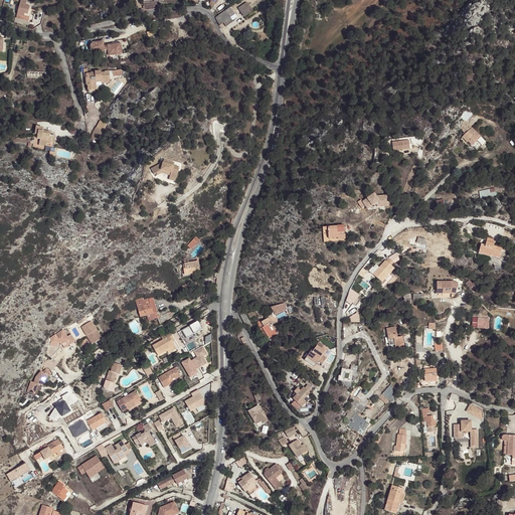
[(26,1),(23,0),(20,0),(16,18),(29,21),(30,17),(28,14),(29,11),(30,6),(25,5),(26,1)]
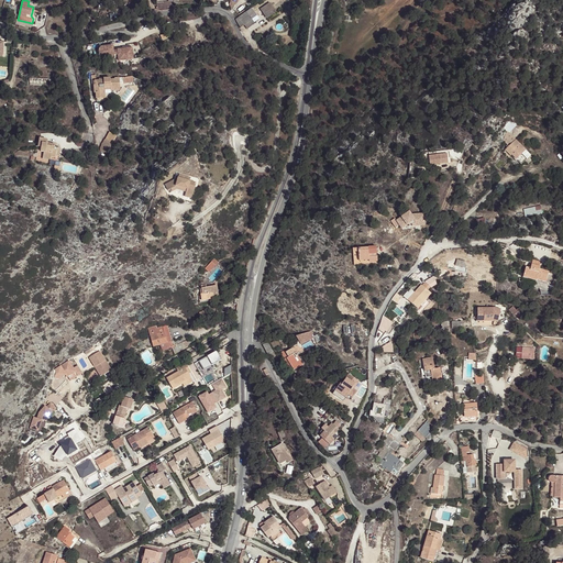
[(177,1),(174,1),(163,2),(163,3),(156,4),(157,9),(159,11),(175,9),(174,3),(177,3),(177,1)]
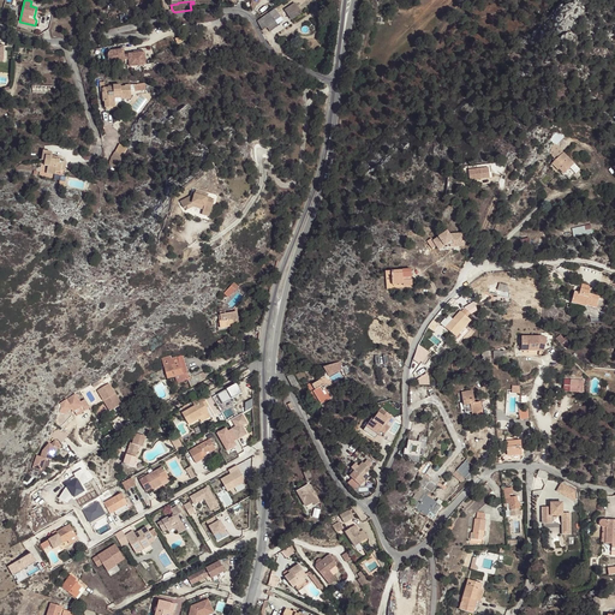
[(300,12),(294,4),(285,10),(292,19),(300,12)]
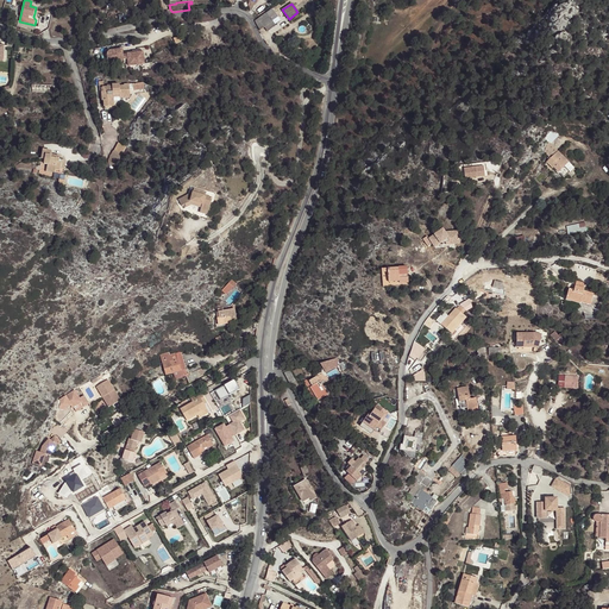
[(277,17),(272,8),(256,20),(259,30),(264,26),(267,30),(275,24),(272,20),(277,17)]
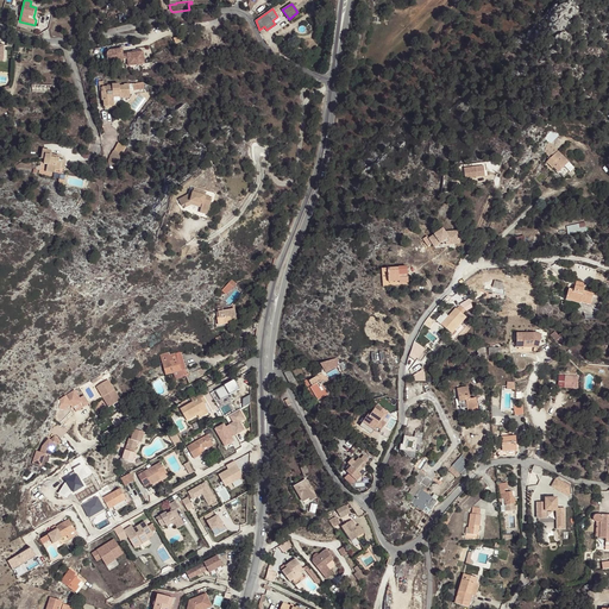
[(108,62),(108,63),(129,62),(130,67),(145,66),(144,55),(129,56),(129,57),(124,57),(124,51),(113,52),(112,52),(111,52),(110,54),(108,54),(108,55),(107,56),(107,57),(107,60),(108,62)]
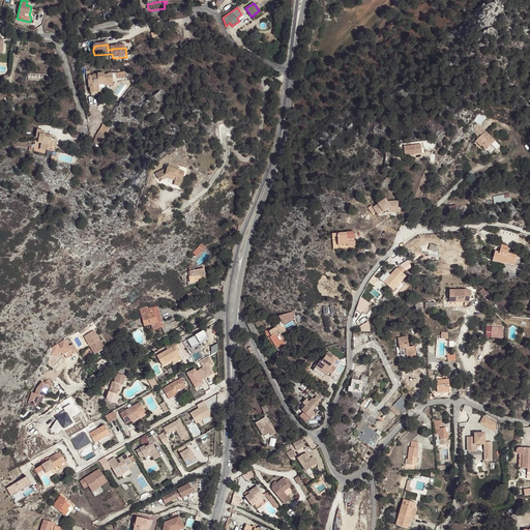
[(105,75),(105,74),(97,75),(98,76),(90,77),(90,80),(89,80),(89,88),(90,88),(91,93),(97,92),(97,83),(105,82),(105,84),(114,84),(113,74),(108,75),(105,75)]
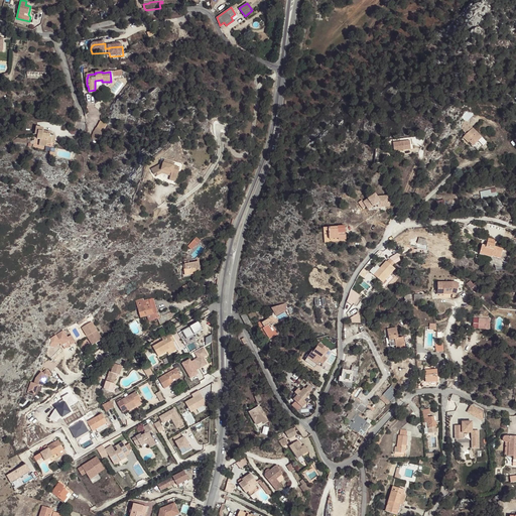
[(463,117),(466,120),(467,121),(474,113),(467,111),(463,117)]
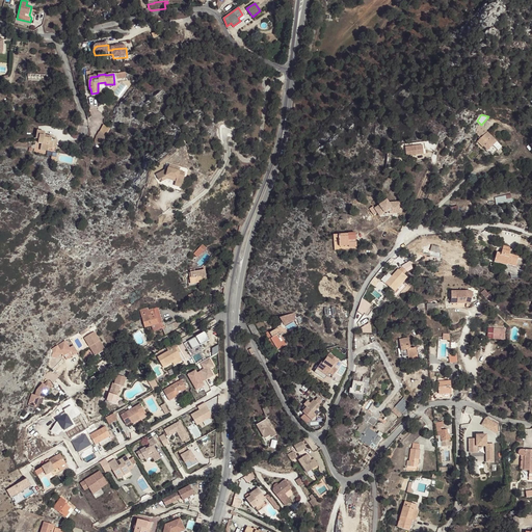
[(501,147),(481,125),(480,124),(479,125),(476,133),(480,136),(478,137),(480,139),(478,141),(487,151),(490,148),(495,153),(501,147)]
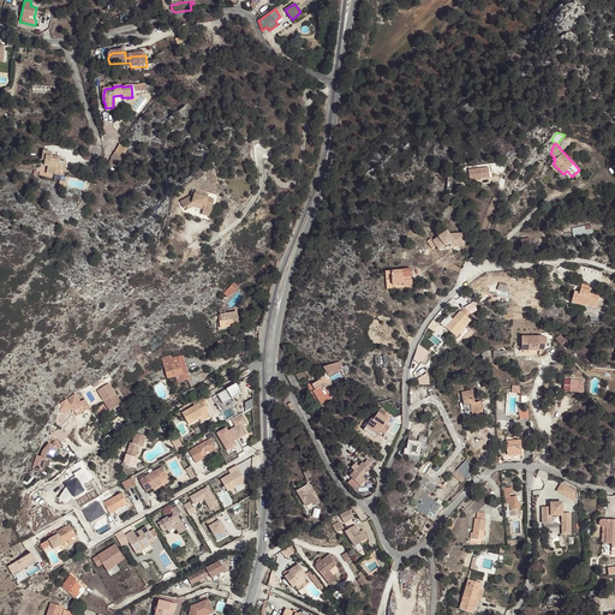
[(127,148),(120,144),(115,153),(123,156),(127,148)]
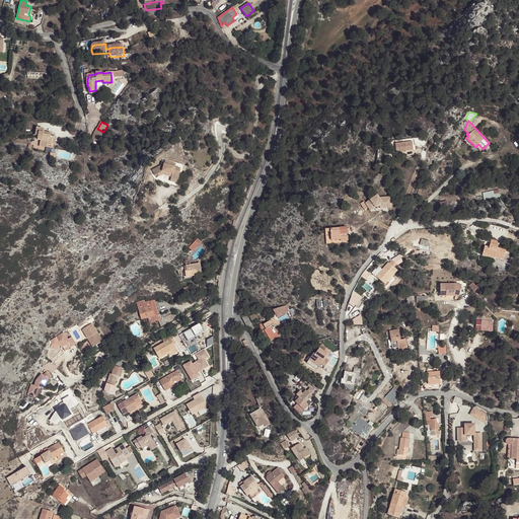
[(51,134),(47,133),(46,135),(44,135),(44,132),(45,130),(45,129),(44,129),(36,128),(35,135),(39,136),(38,140),(41,140),(40,146),(47,148),(48,144),(52,145),(52,144),(53,139),(51,139),(51,136),(51,134)]
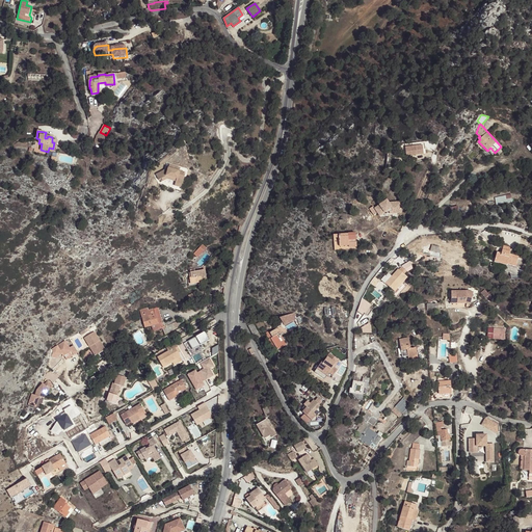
[(100,132),(99,131),(96,137),(97,137),(95,140),(95,141),(101,144),(106,135),(100,132)]
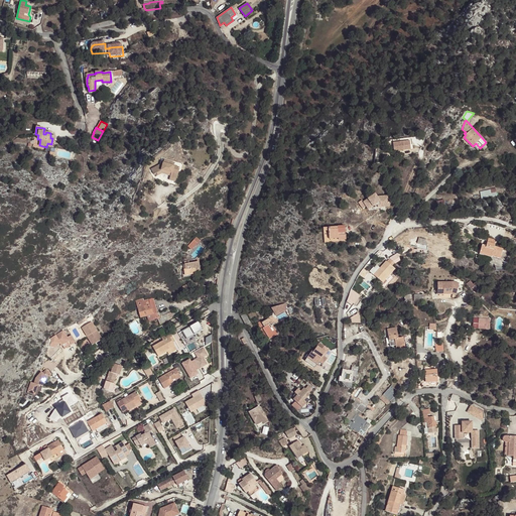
[(173,166),(174,163),(164,160),(163,165),(161,164),(151,169),(154,174),(156,173),(162,170),(171,173),(170,175),(170,177),(176,179),(180,168),(173,166)]
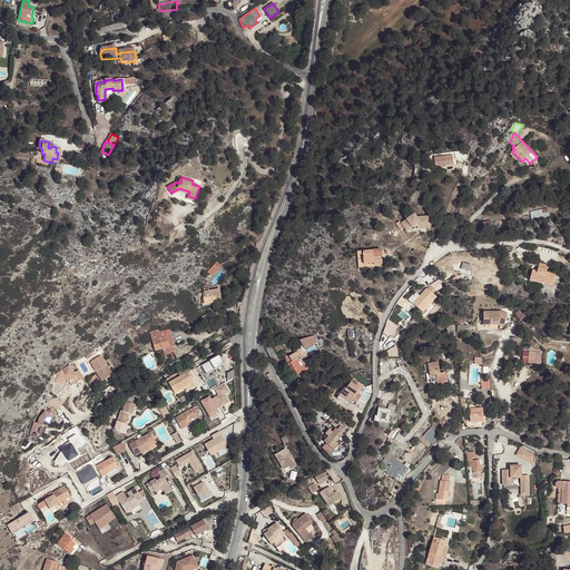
[(547,208),(537,210),(538,218),(549,216),(547,208)]
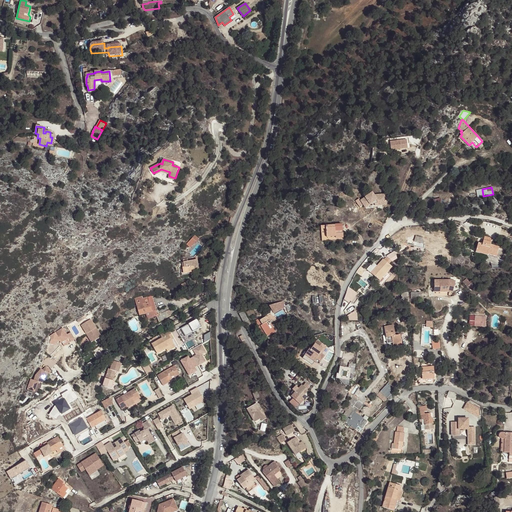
[(386,199),(386,194),(375,195),(372,192),(360,200),(366,208),(371,204),(375,203),(378,203),(378,205),(382,205),(383,205),(384,204),(385,204),(385,203),(386,203),(386,202),(386,201),(386,200),(386,199)]
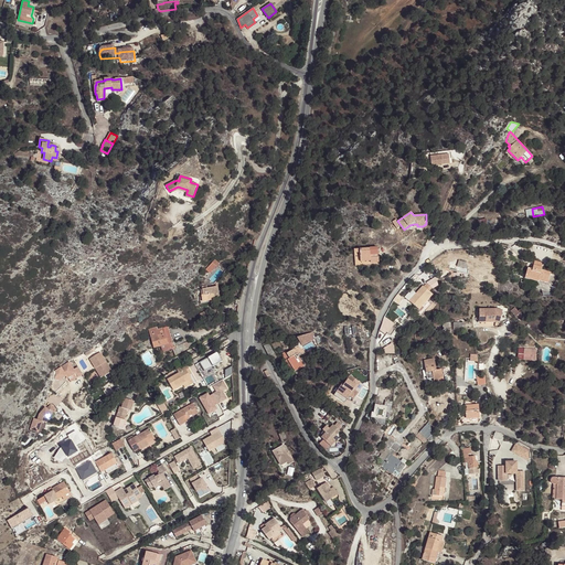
[(478,221),(479,230),(488,227),(486,219),(478,221)]
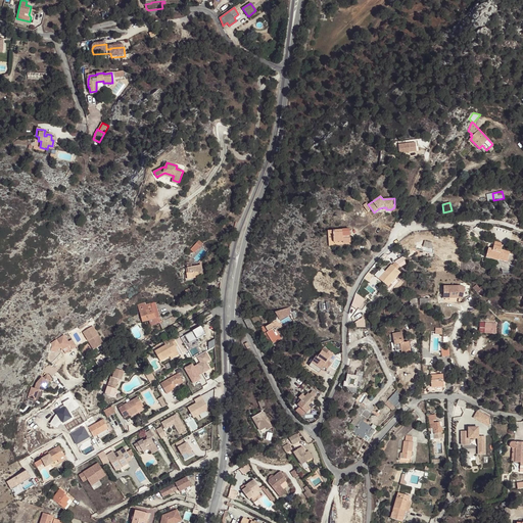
[(350,230),(328,231),(329,246),(334,245),(334,242),(343,241),(343,239),(348,238),(348,234),(350,234),(350,230)]
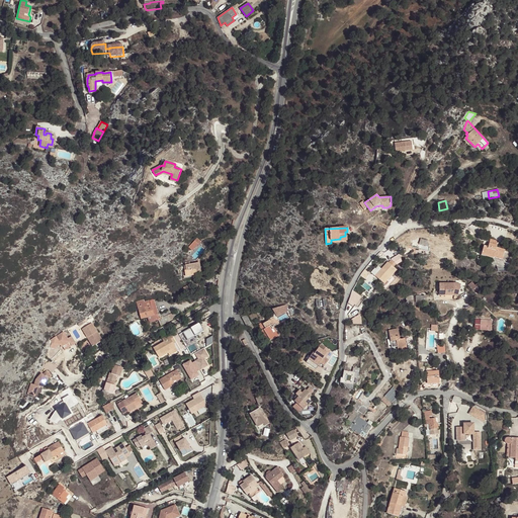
[(429,251),(429,244),(427,244),(428,241),(421,239),(418,248),(429,251)]
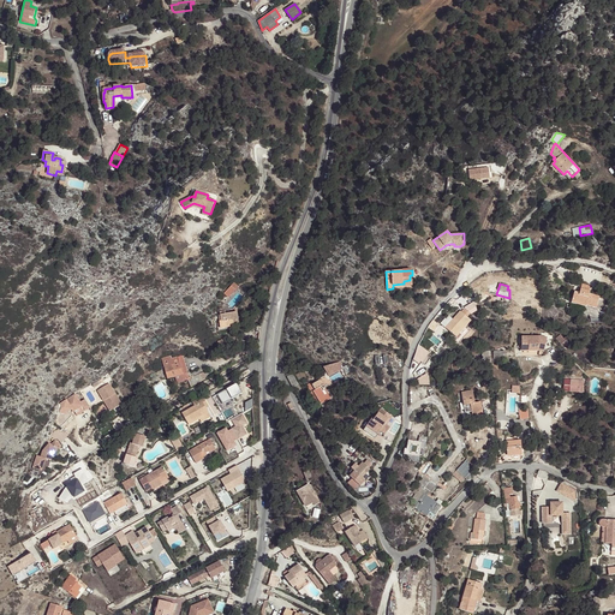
[(236,290),(232,286),(224,293),(228,298),(236,290)]
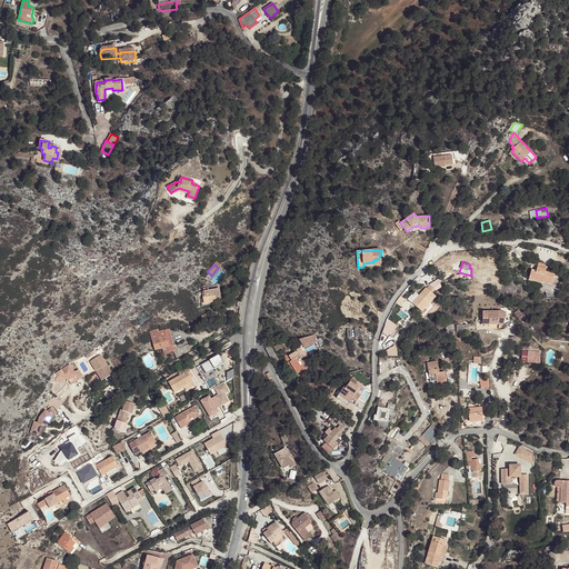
[(546,269),(538,267),(537,268),(536,271),(533,270),(531,270),(530,277),(542,281),(542,282),(558,287),(560,278),(555,276),(555,275),(545,271),(546,269)]
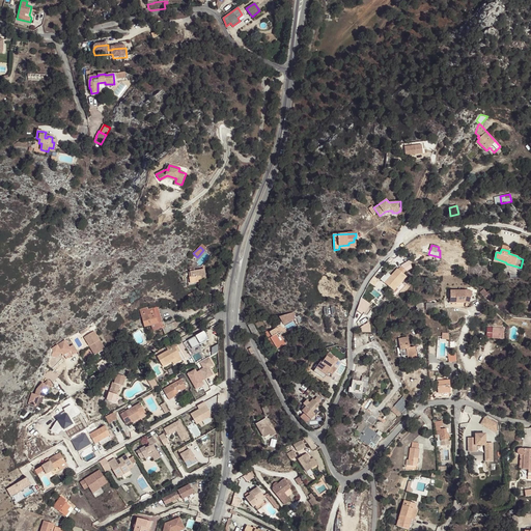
[(385,283),(394,291),(395,292),(398,289),(396,288),(407,277),(403,274),(406,271),(401,267),(398,270),(397,269),(390,277),(388,279),(385,283)]
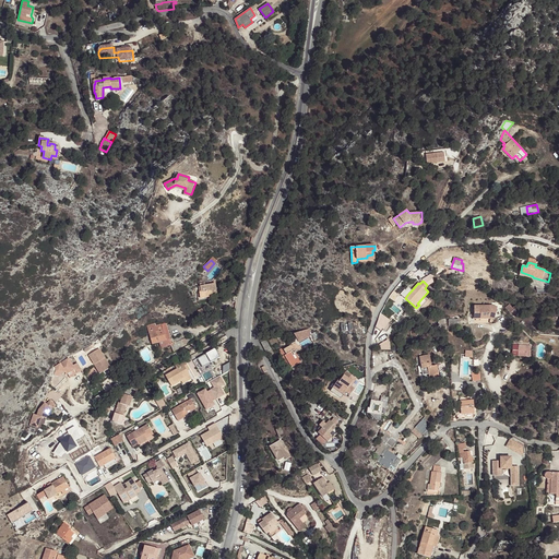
[(217,294),(216,284),(206,285),(201,286),(202,292),(199,292),(200,298),(207,297),(213,296),(213,294),(217,294)]
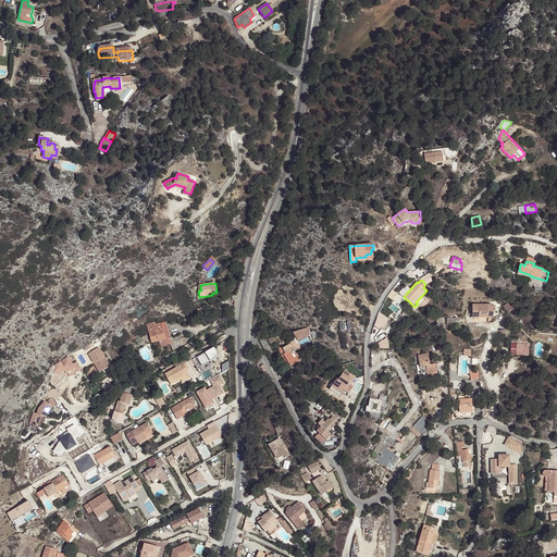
[(397,313),(400,310),(393,302),(390,306),(397,313)]
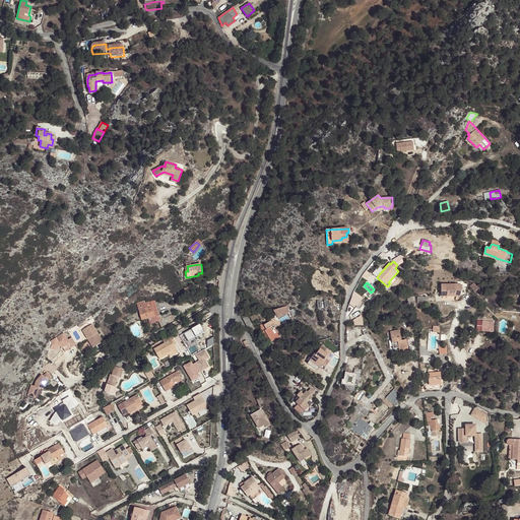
[(457,282),(441,284),(442,297),(457,295),(461,296),(463,283),(457,282)]
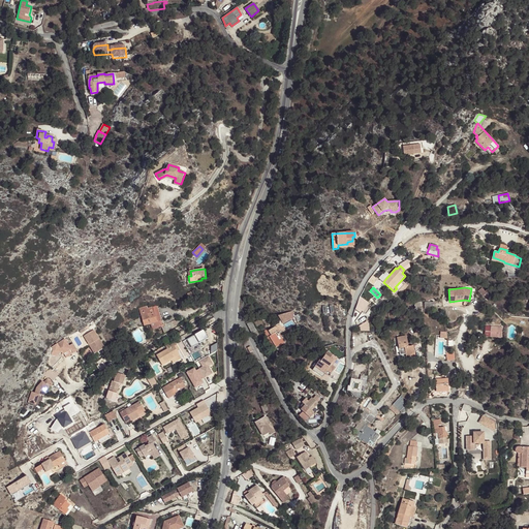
[(188,293),(190,300),(199,296),(196,289),(188,293)]
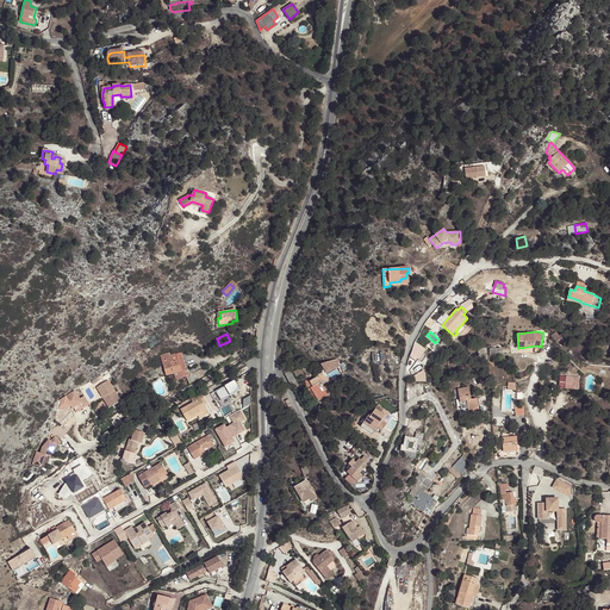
[(409,354),(419,362),(428,353),(418,343),(409,354)]
